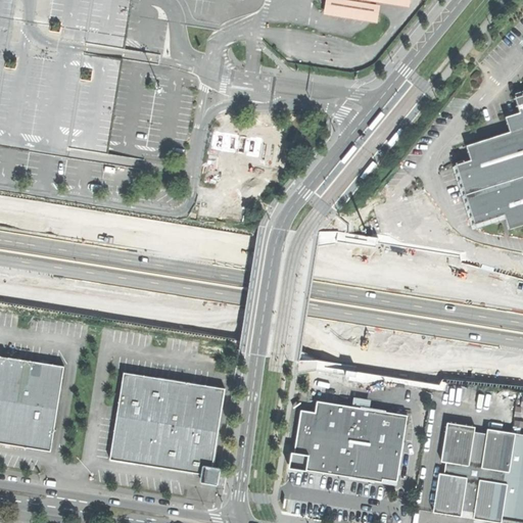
[(0,0),(0,150),(65,161),(67,152),(67,149),(107,156),(124,62),(83,55),(84,49),(85,45),(124,51),(132,0),(0,0)]
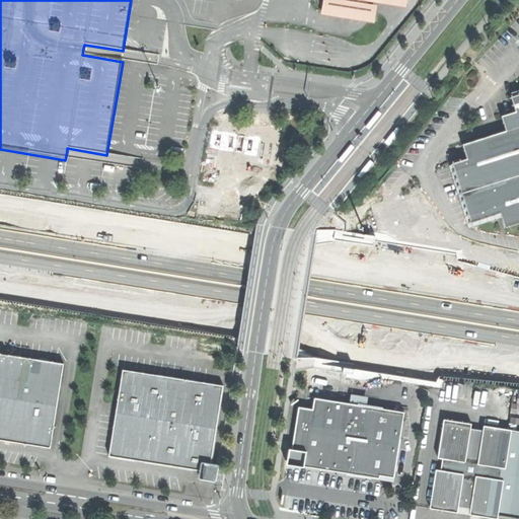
[(320,0),(318,13),(372,20),(375,2),(403,6),(403,0),(320,0)]
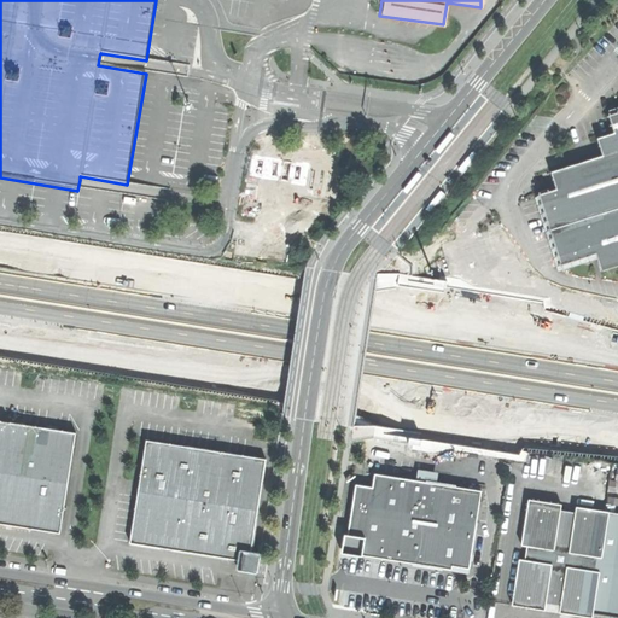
[(542,203),(563,266),(593,257),(598,255),(604,272),(617,267),(617,111),(610,115),(614,133),(599,138),(604,156),(553,173),(558,190),(540,194),(542,203)]
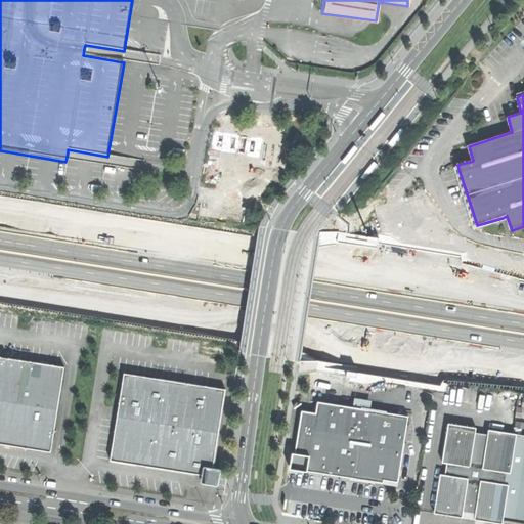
[(373,128),(375,129),(387,114),(384,112),(373,125),(372,126),(373,128)]
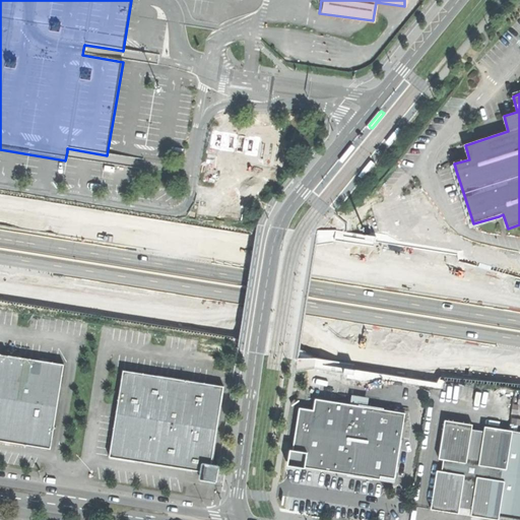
[(401,128),(399,127),(387,142),(390,144),(401,132),(402,130),(401,128)]
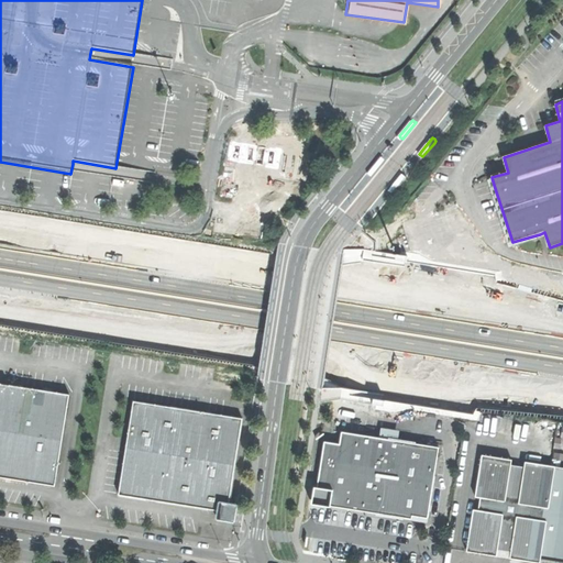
[(372,173),(374,174),(387,158),(383,155),(370,172),(372,173)]
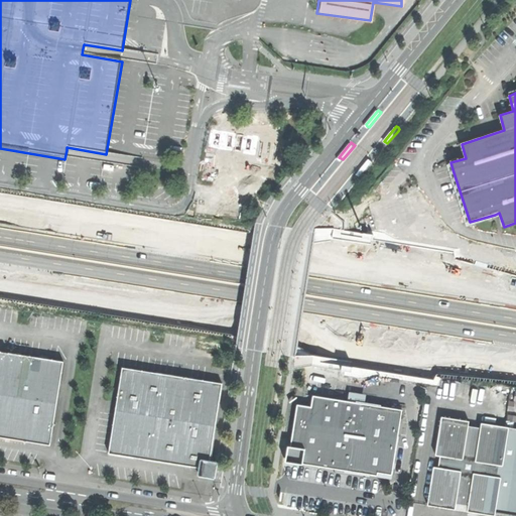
[(372,159),(370,157),(358,172),(362,175),(372,162),(374,160),(372,159)]
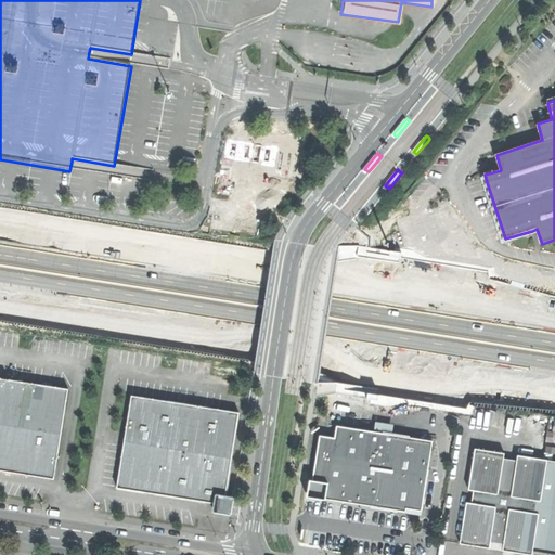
[(0,378),(0,470),(5,472),(40,477),(55,479),(69,390),(0,378)]
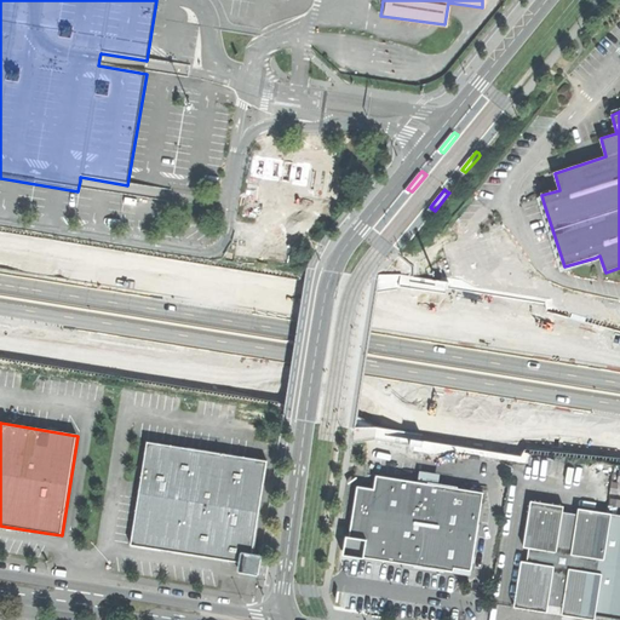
[(143,483),(132,546),(229,561),(242,563),(241,573),(260,577),(263,555),(254,554),(269,463),(149,443),(143,483)]
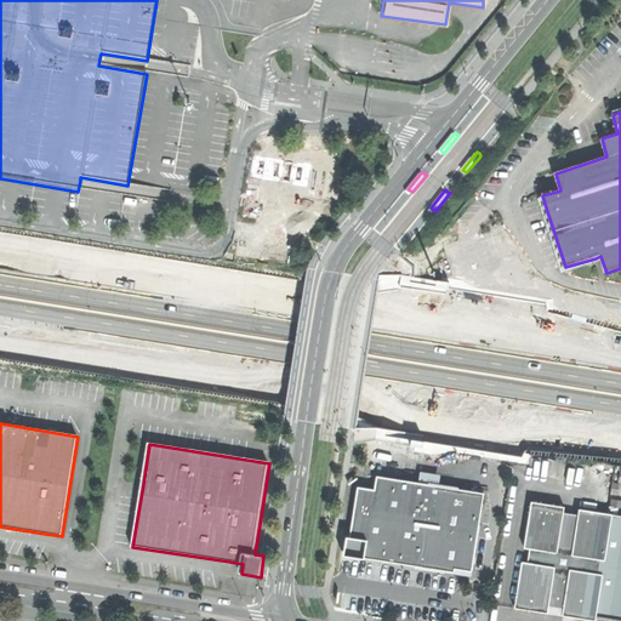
[(376,558),(420,567),(433,484),(376,474),(375,488),(357,485),(348,537),(346,537),(343,556),(360,559),(362,556),(376,558)]
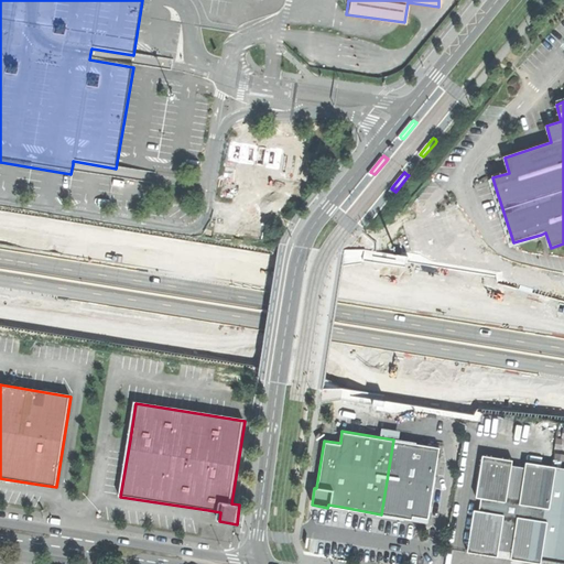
[(412,516),(427,518),(438,446),(393,440),(381,514),(401,517),(412,519),(412,516)]
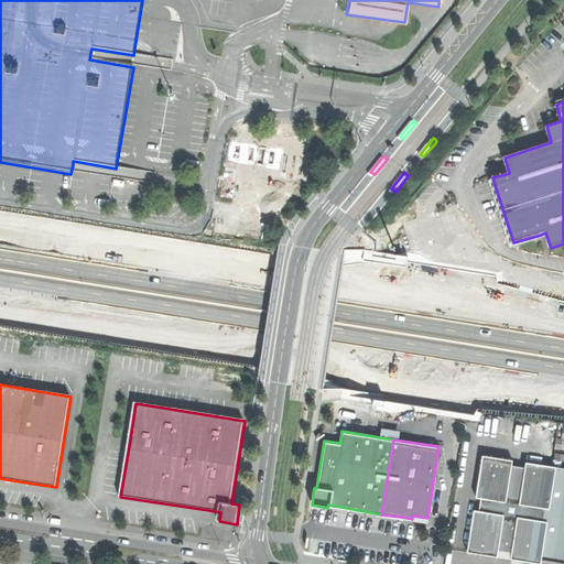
[(555,561),(563,562),(563,467),(484,455),(476,497),(481,498),(479,510),(475,509),(467,551),(483,554),(541,563),(542,559),(555,561)]
